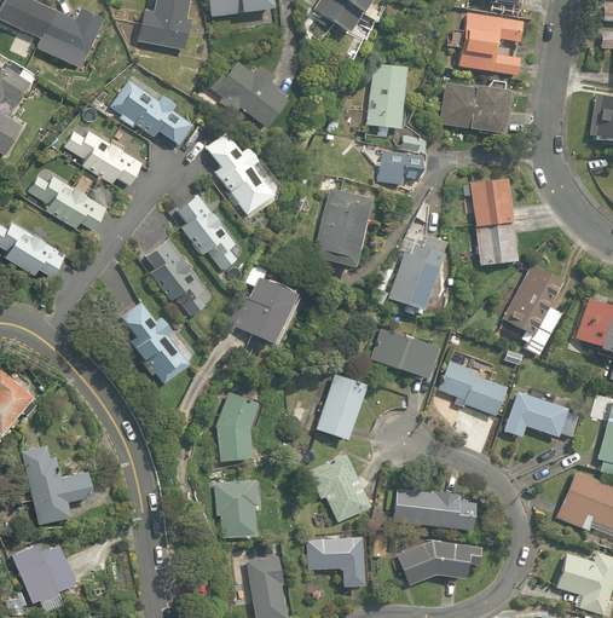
[(84,28),(24,0),(16,0),(4,26),(90,63),(108,26),(90,17),(84,28)]
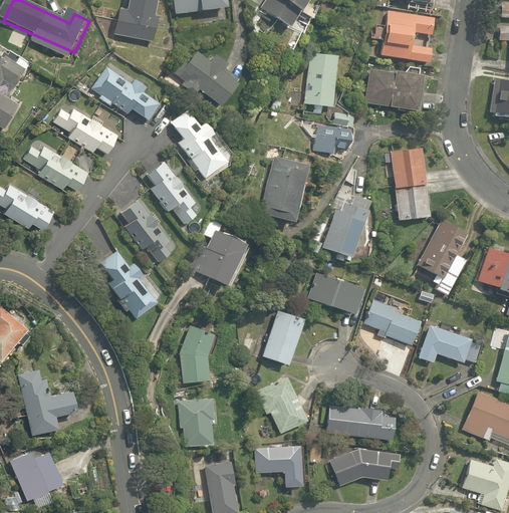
[(153,0),(125,0),(124,8),(114,7),(112,24),(116,24),(115,36),(152,41),(156,14),(152,14),(153,0)]
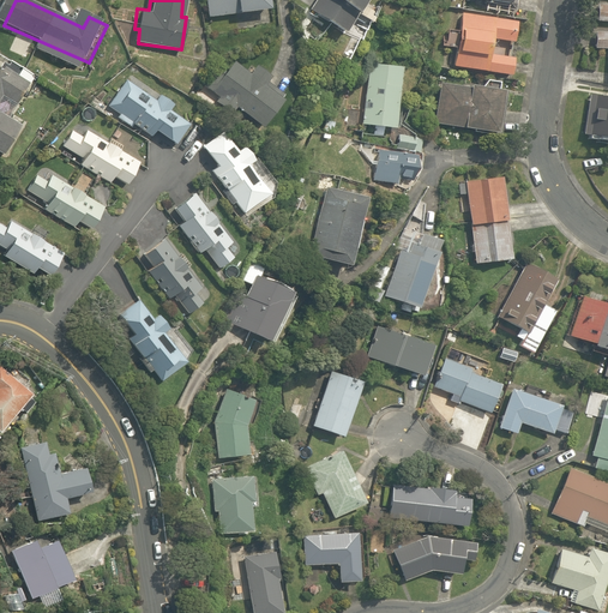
[(268,0),(208,0),(211,16),(269,7),(268,0)]
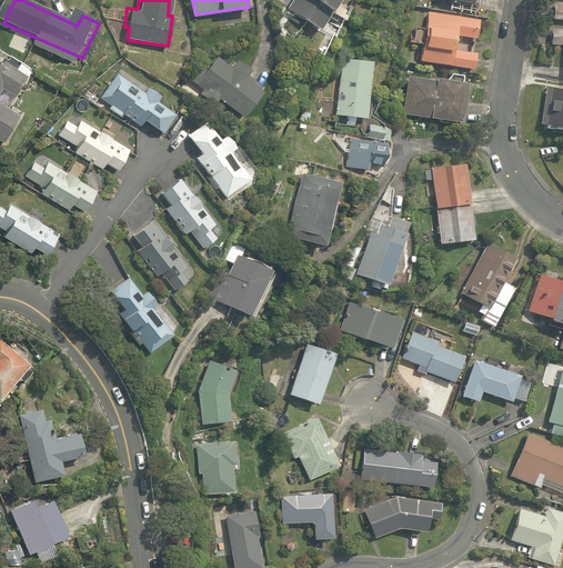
[(298,0),(291,11),(320,30),(340,0),(298,0)]
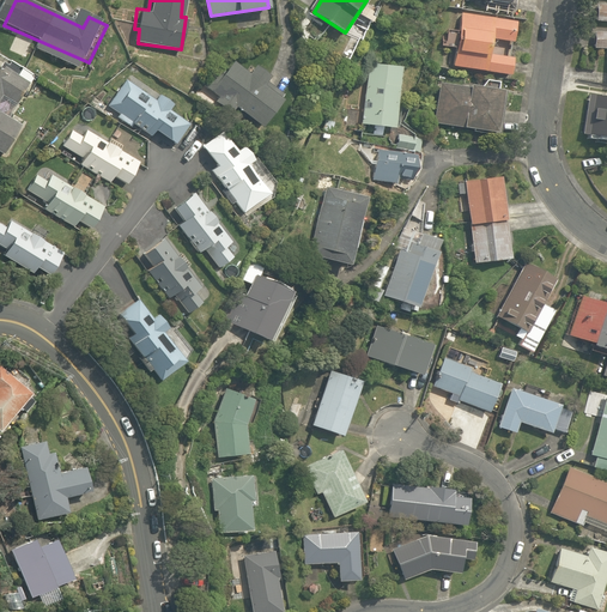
[(492,52),(495,40),(517,42),(520,18),(465,11),(457,67),(514,74),(516,54),(492,52)]
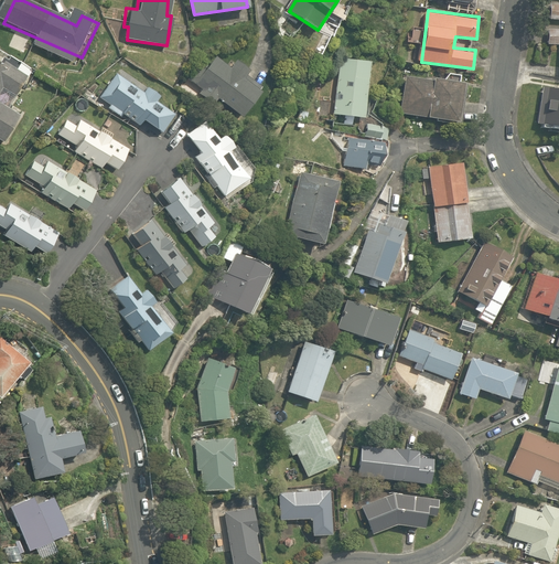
[(558,27),(549,27),(549,43),(558,43),(558,27)]
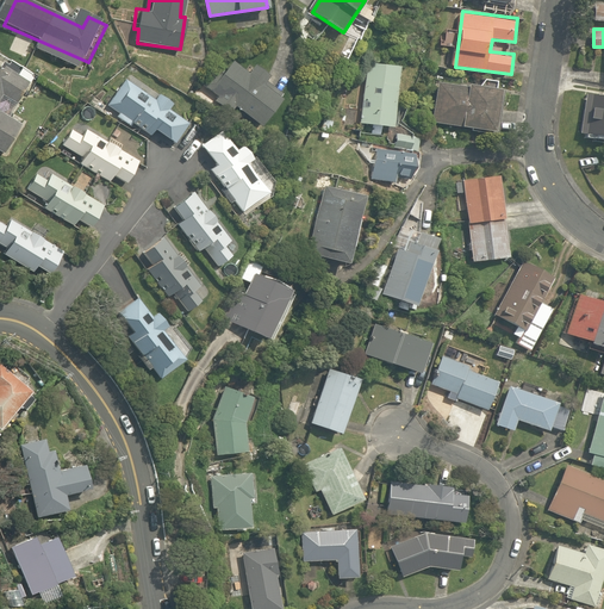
[(230,57),(206,85),(219,97),(217,100),(229,111),(234,106),(256,125),(285,92),(271,80),(265,86),(260,81),(266,74),(254,64),(247,72),(230,57)]
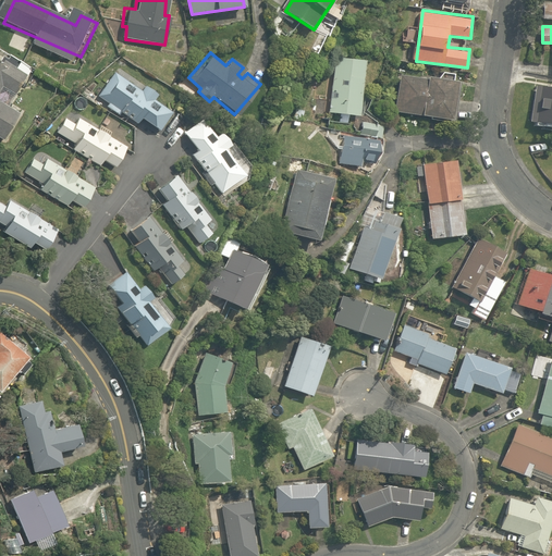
[(336,58),(331,113),(359,116),(365,60),(336,58)]
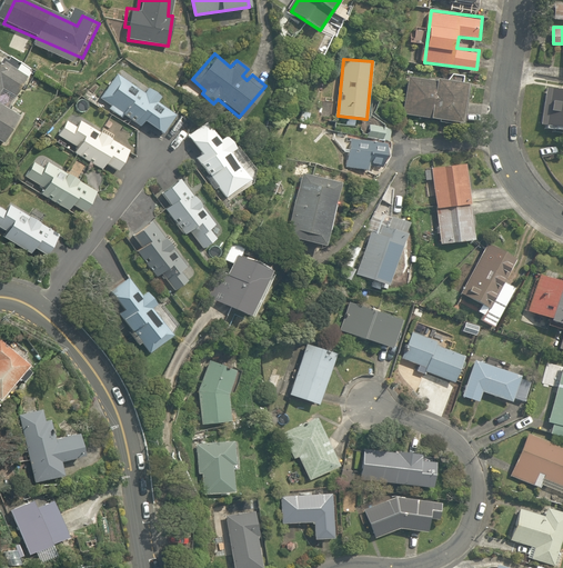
[(0,140),(11,148),(27,121),(2,107),(10,92),(24,100),(36,80),(14,68),(10,75),(0,68),(0,140)]
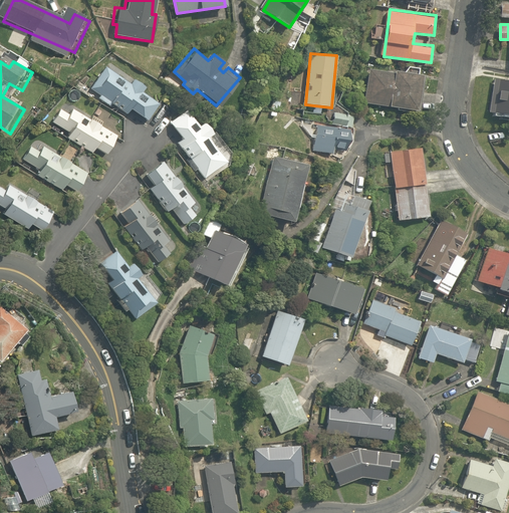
[(431,75),(371,65),(365,102),(424,112),(431,75)]
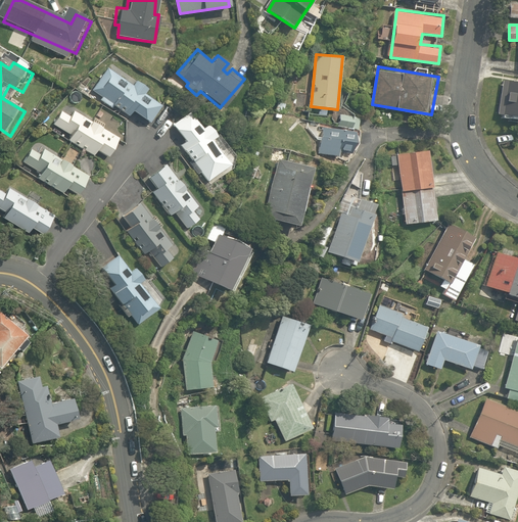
[(115,70),(100,95),(107,99),(105,103),(119,112),(120,109),(138,121),(142,115),(159,127),(173,105),(163,99),(161,102),(149,95),(152,90),(141,82),(139,86),(115,70)]
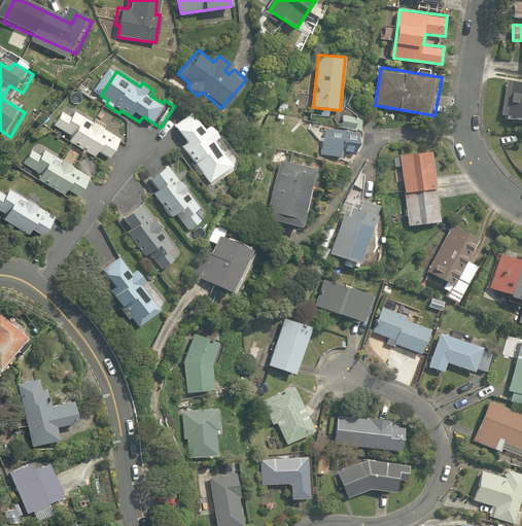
[(521,73),(511,72),(501,114),(521,118),(521,73)]
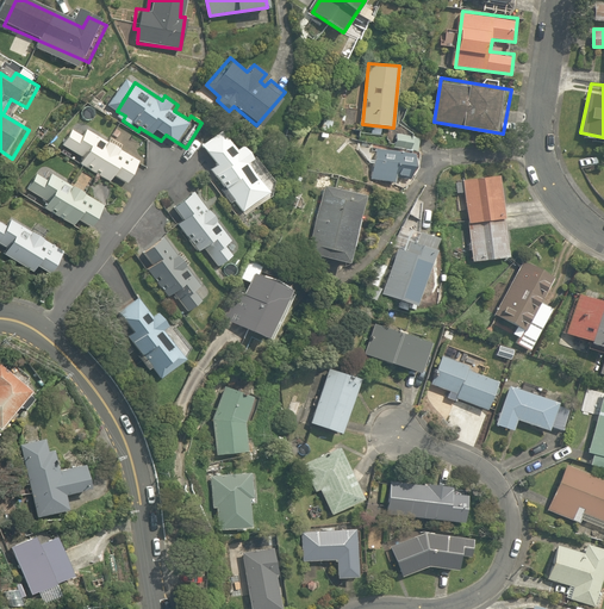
[(237,148),(224,130),(200,147),(215,168),(211,171),(224,191),(226,188),(242,211),(268,193),(247,161),(253,157),(243,143),(237,148)]
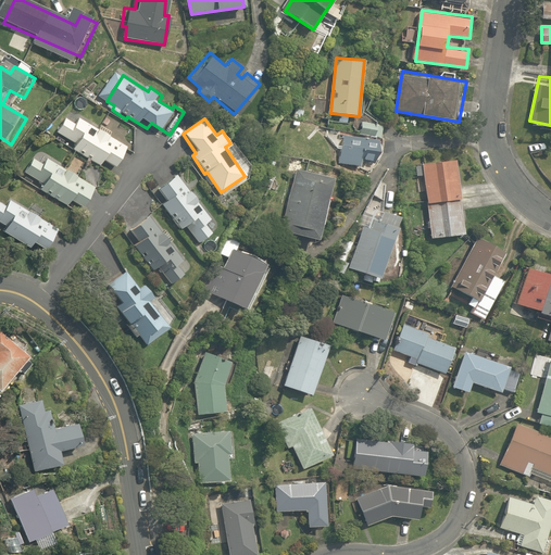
[(137,150),(85,121),(79,128),(70,123),(62,137),(80,148),(77,153),(110,172),(113,166),(124,173),(137,150)]
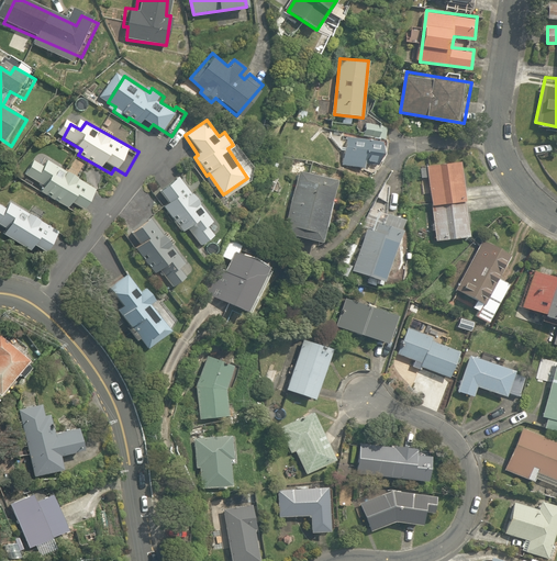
[(379,142),(349,138),(346,176),(367,178),(368,158),(366,158),(366,150),(378,152),(379,142)]
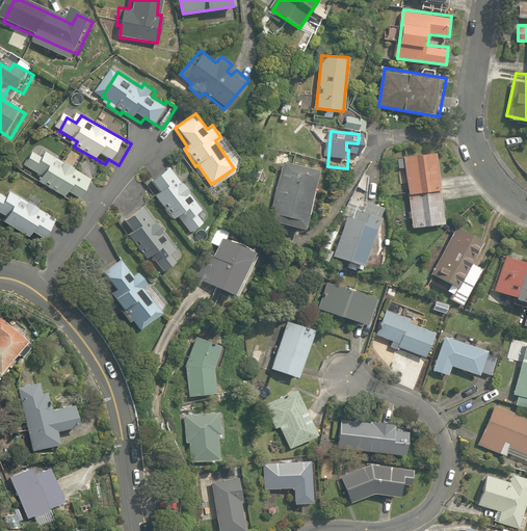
[(97,182),(50,154),(48,158),(37,152),(28,168),(48,180),(44,186),(73,203),(77,196),(85,202),(97,182)]
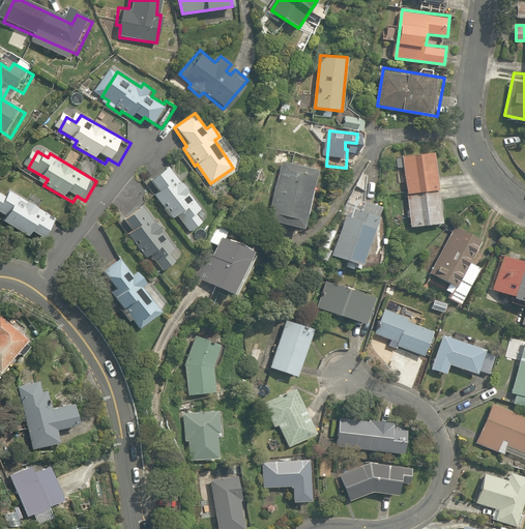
[(407,194),(439,193),(437,152),(405,154),(407,194)]
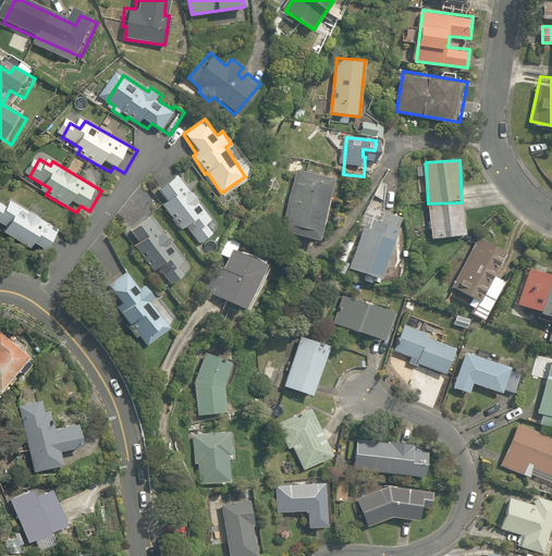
[(330,178),(301,172),(283,248),(291,250),(294,234),(317,239),(330,178)]
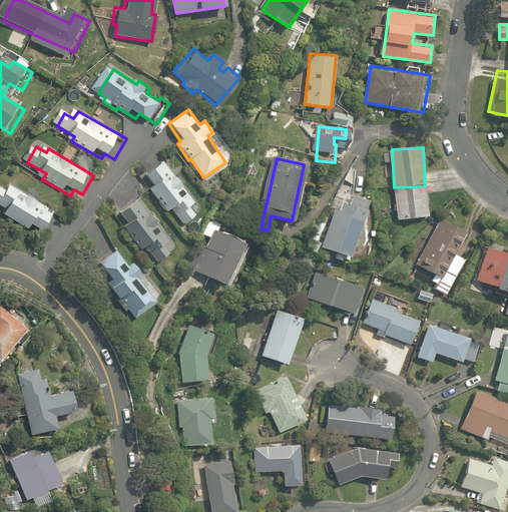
[(198,202),(166,160),(141,179),(168,214),(173,211),(184,226),(200,214),(193,205),(198,202)]
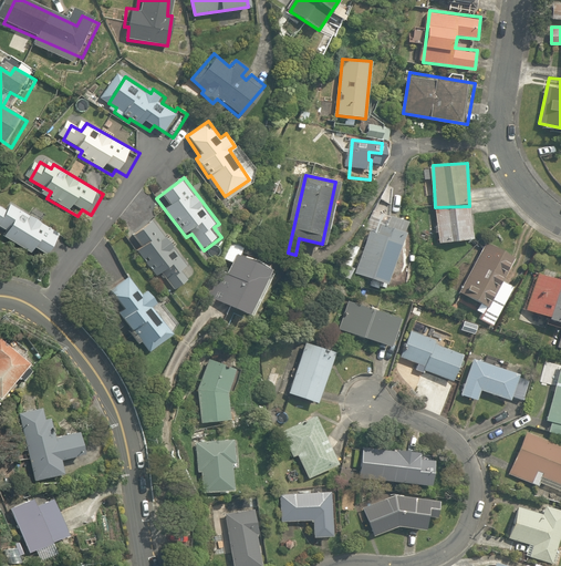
[(469,206),(435,207),(437,242),(471,239),(469,206)]
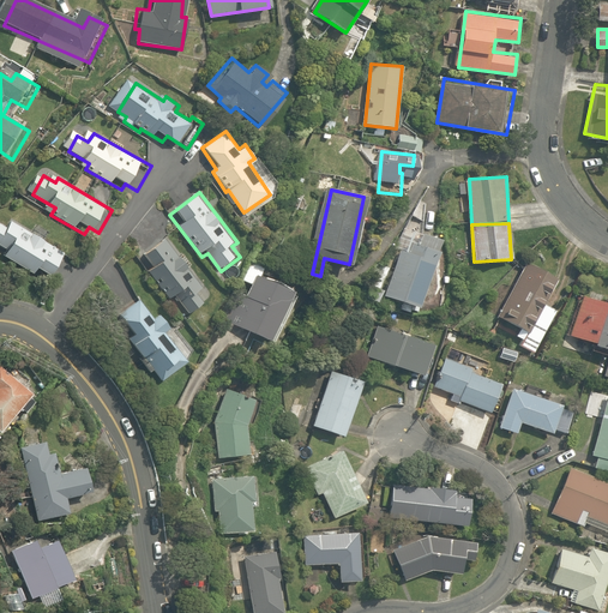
[(73,258),(18,224),(13,232),(4,226),(0,232),(0,245),(16,256),(12,262),(43,281),(47,274),(59,281),(73,258)]
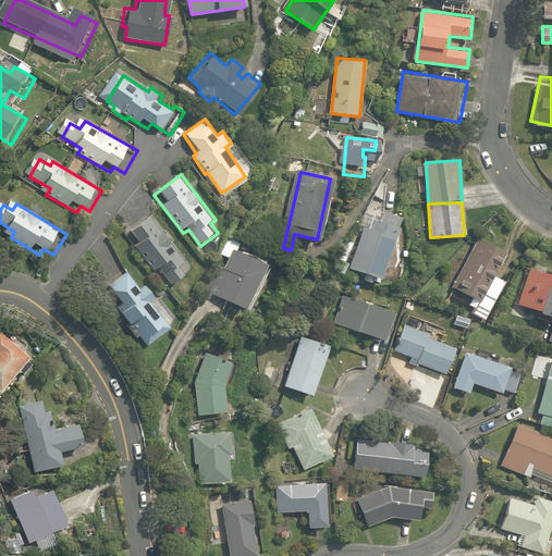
[(401,219),(377,211),(371,229),(363,226),(347,270),(379,281),(401,219)]
